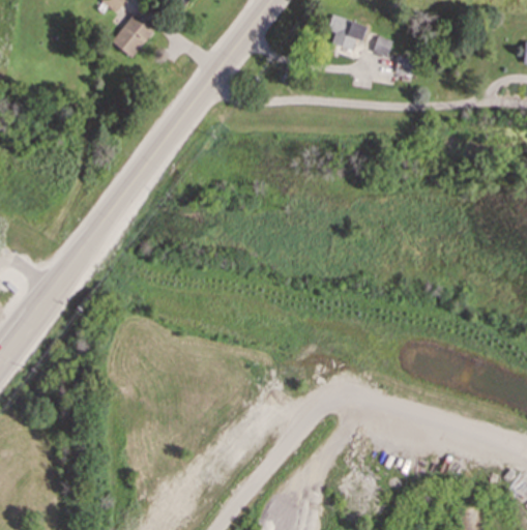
[(118,11),(125,0),(101,0),(101,1),(118,11)]
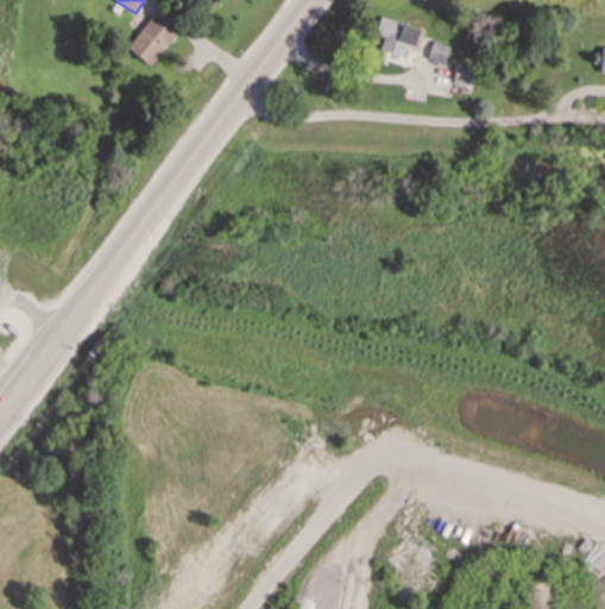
[(177,30),(151,14),(130,49),(156,66),(177,30)]
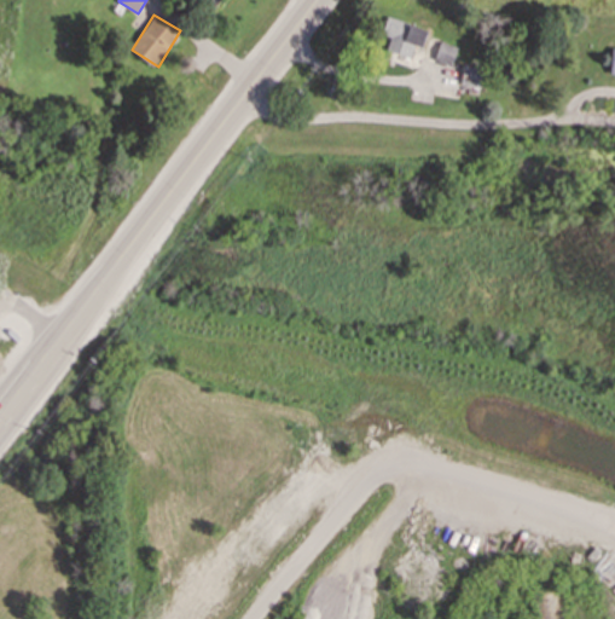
[(416,45),(424,47),(430,29),(389,17),(383,34),(392,38),(388,50),(412,57),(416,45)]
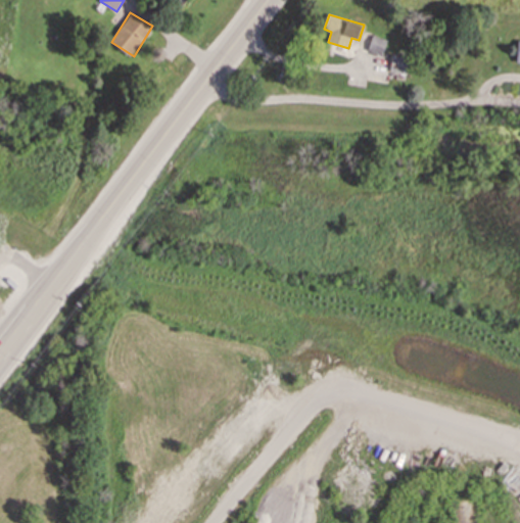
[(383,55),(388,39),(374,35),(369,50),(383,55)]
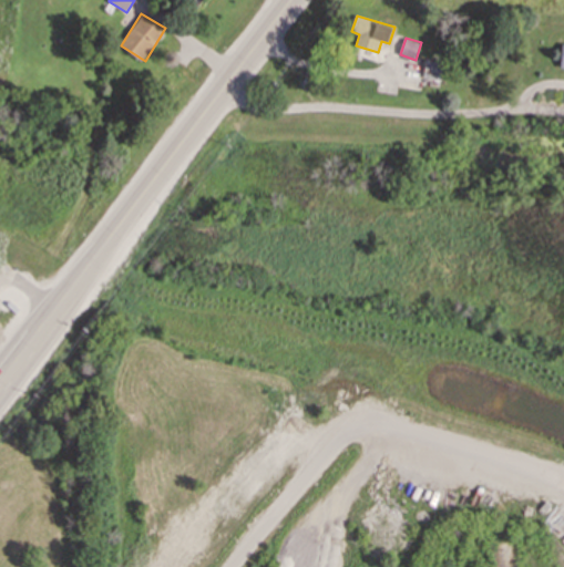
[(441,80),(445,63),(428,59),(423,75),(441,80)]
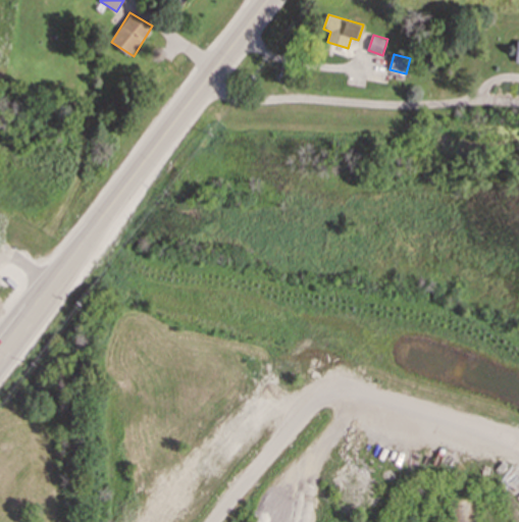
All buildings are outlined.
